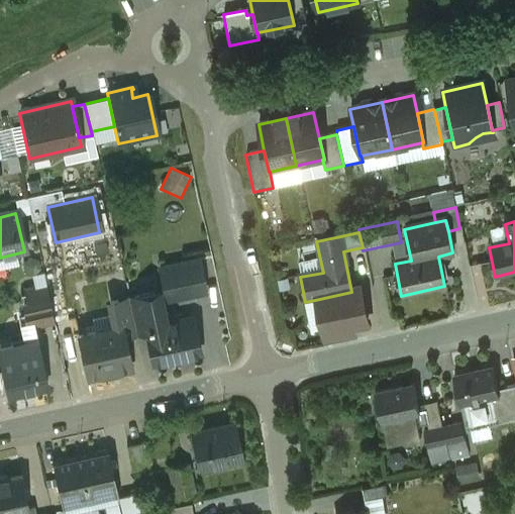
[(188,265),(157,271),(164,300),(195,294),(188,265)]
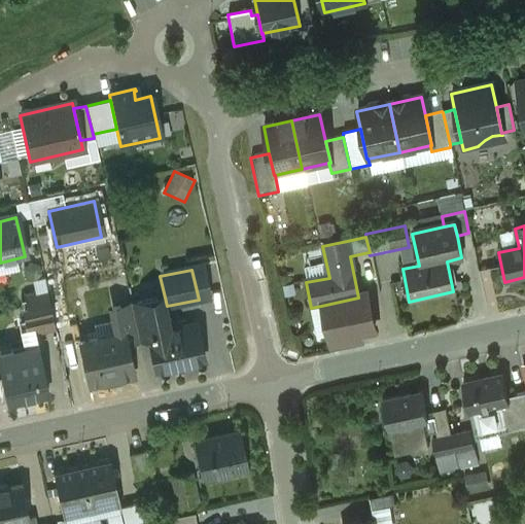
[(358,298),(321,306),(331,353),(360,347),(358,334),(374,330),(366,295),(358,298)]
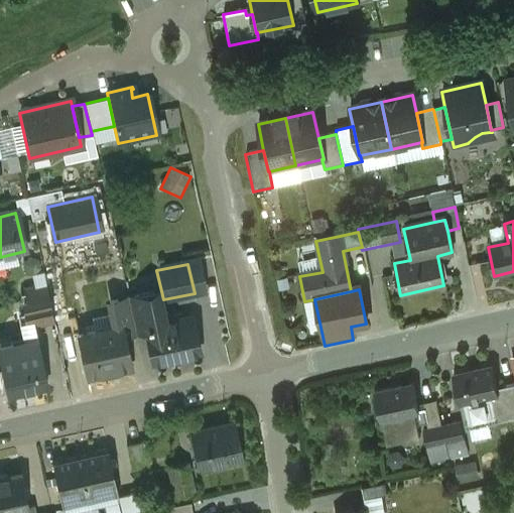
[(155,293),(128,299),(128,298),(127,299),(129,311),(134,332),(145,330),(145,329),(163,325),(156,292),(155,292),(155,293)]
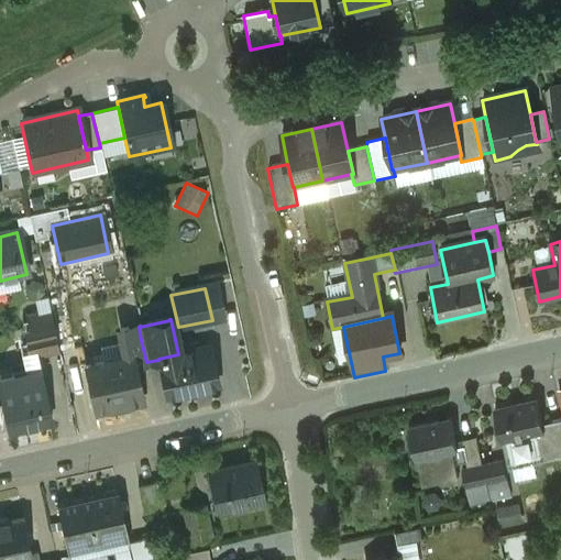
[(54,337),(31,342),(34,359),(58,353),(54,337)]
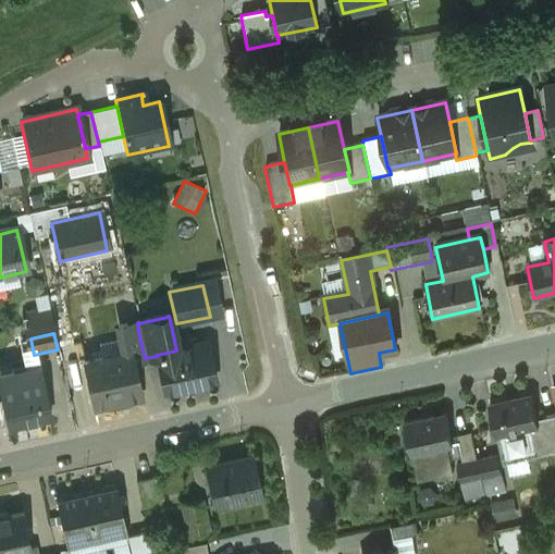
[(139,336),(121,341),(123,353),(130,352),(134,368),(146,366),(145,358),(139,336)]
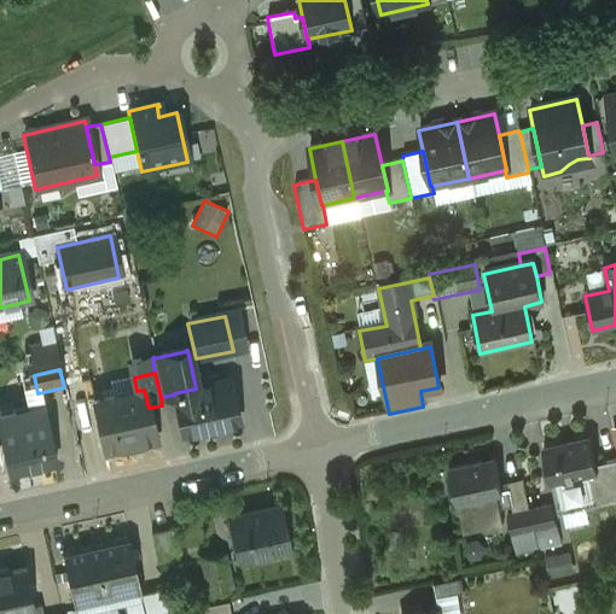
[(196,389),(174,393),(174,395),(182,436),(237,424),(227,381),(196,389)]
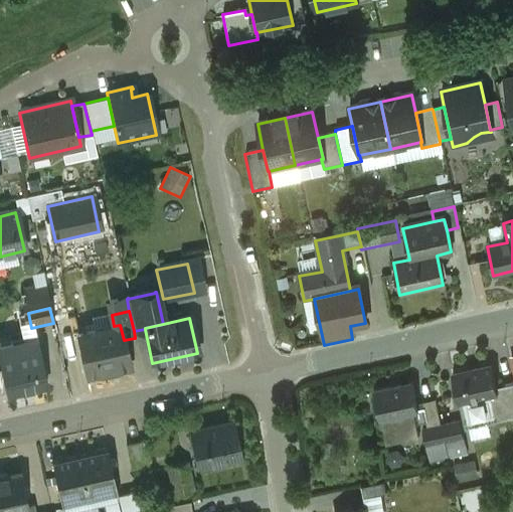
[(114,326),(76,335),(86,377),(102,374),(102,376),(114,373),(114,371),(130,368),(124,340),(120,325),(114,326)]
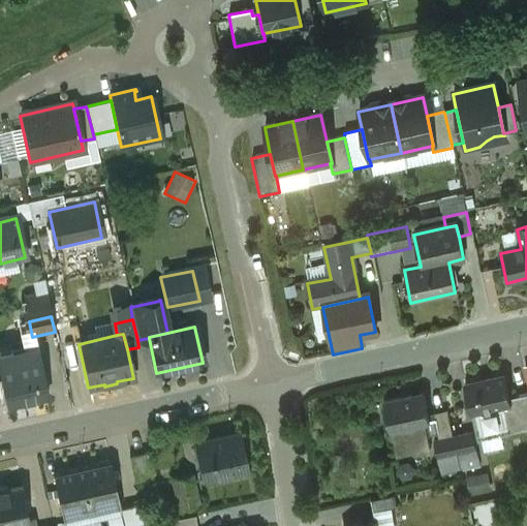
[(36,348),(0,357),(0,377),(1,382),(6,406),(47,397),(36,348)]
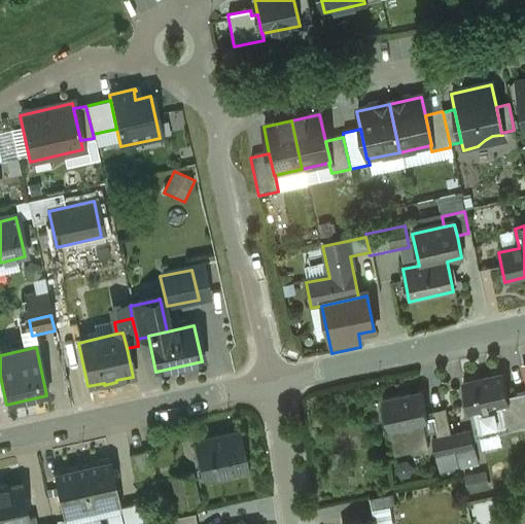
[(500,375),(461,384),(468,413),(470,413),(508,405),(505,399),(500,375)]
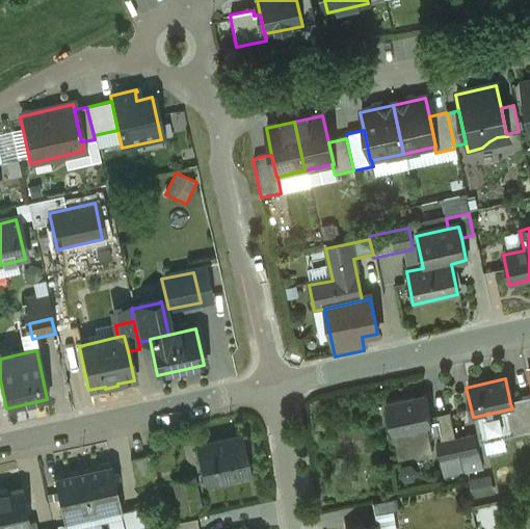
[(424,398),(387,407),(393,433),(399,460),(431,453),(425,426),(429,425),(424,398)]
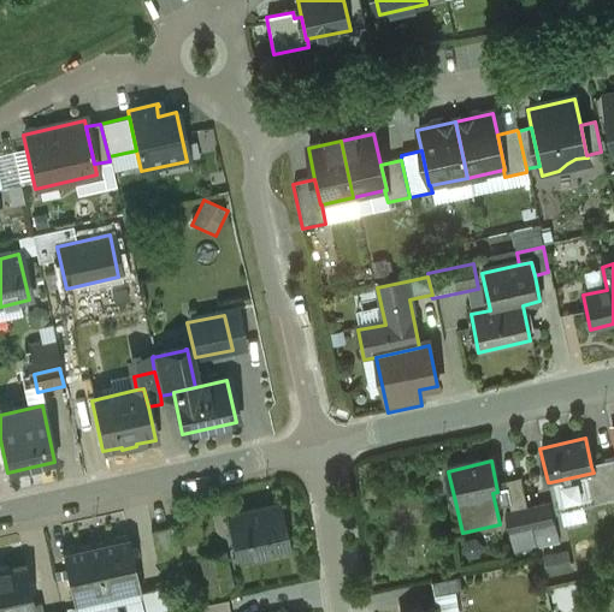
[(613,461),(601,464),(609,500),(613,499),(613,461)]
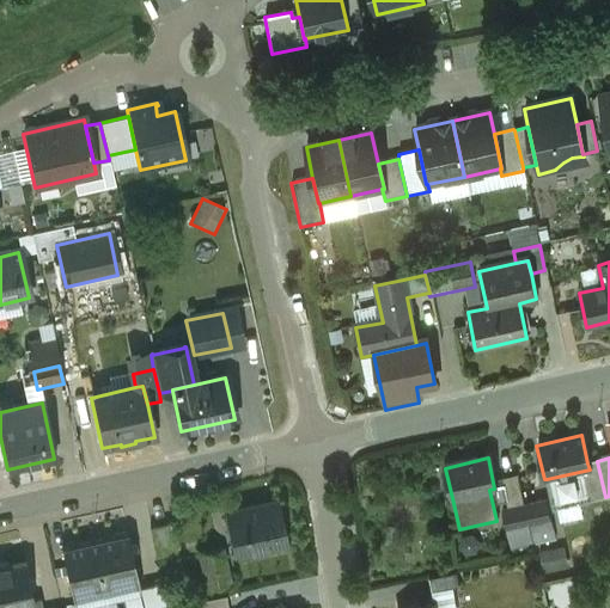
[(590,470),(547,479),(553,509),(605,497),(597,461),(587,464),(590,470)]
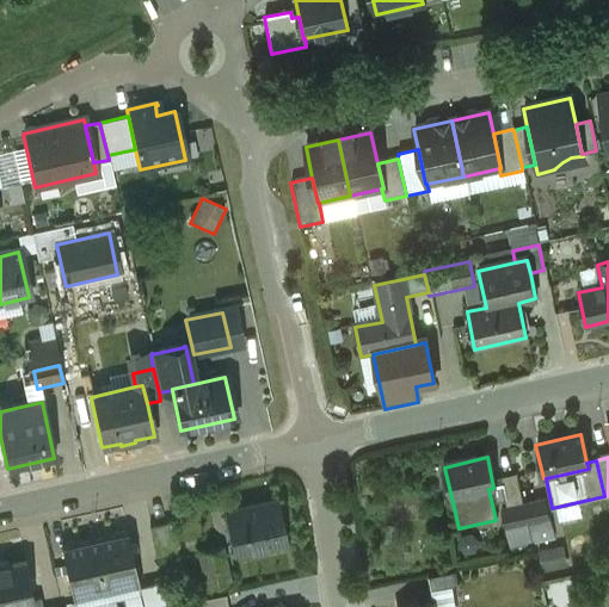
[(516,478),(499,482),(505,511),(522,507),(522,506),(516,478)]
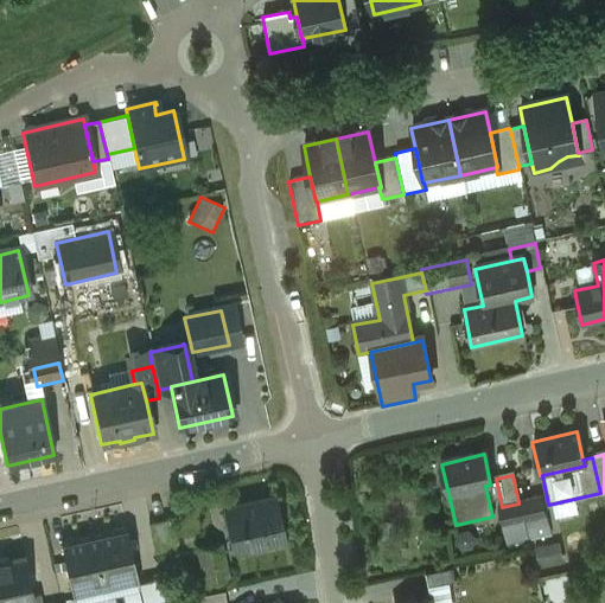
[(541,498),(518,502),(518,504),(523,523),(545,518),(541,498)]
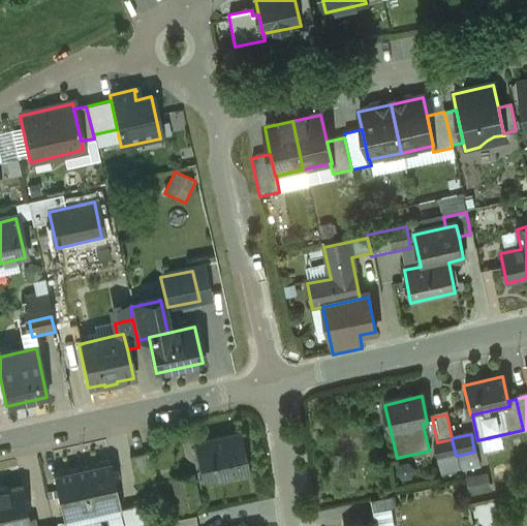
[(239,435),(194,445),(202,482),(246,471),(239,435)]
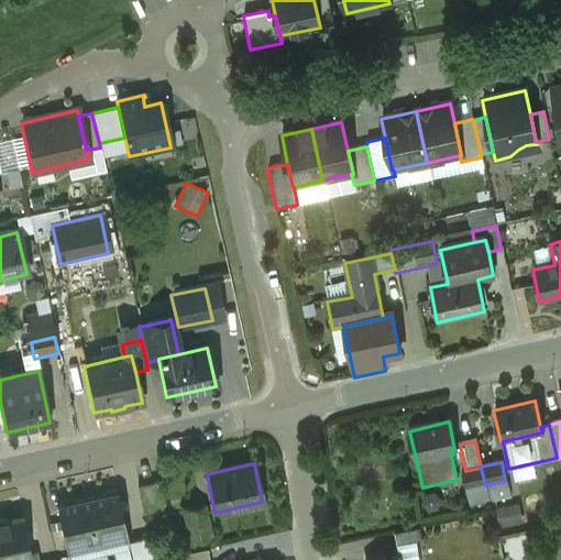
[(465,471),(461,472),(464,490),(482,485),(485,485),(481,468),(465,471)]
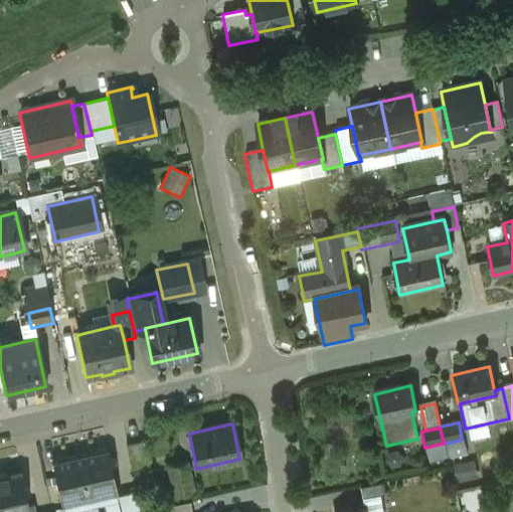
[(462,440),(444,444),(448,461),(448,462),(466,458),(462,440)]
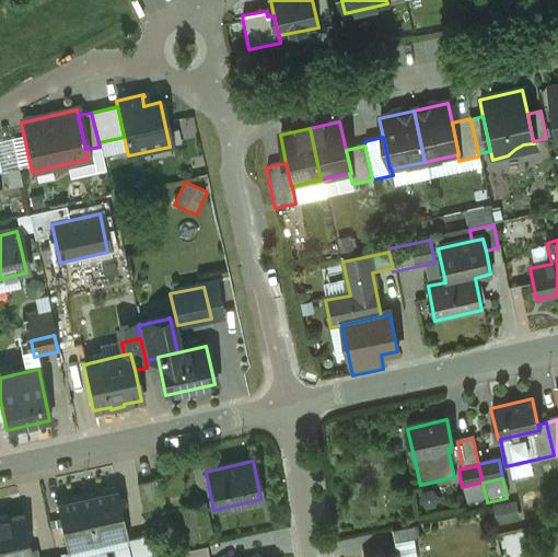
[(154,482),(137,486),(142,512),(160,509),(154,482)]
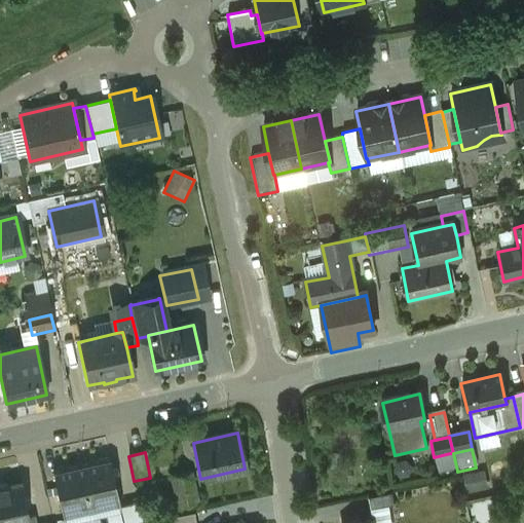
[(450,453),(434,457),(436,465),(452,461),(450,453)]
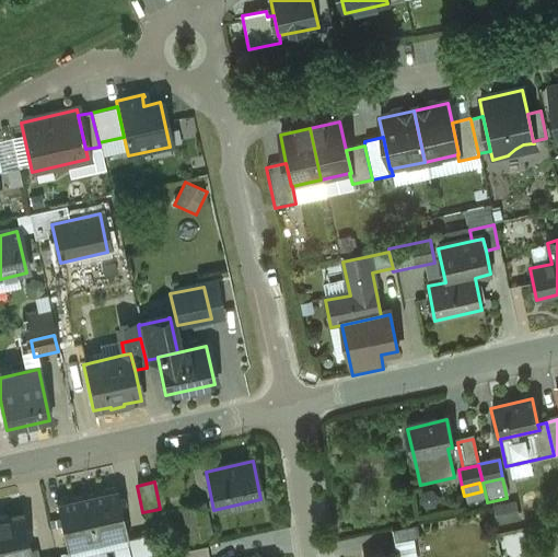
[(116,491),(56,505),(67,556),(69,556),(68,549),(126,537),(116,491)]
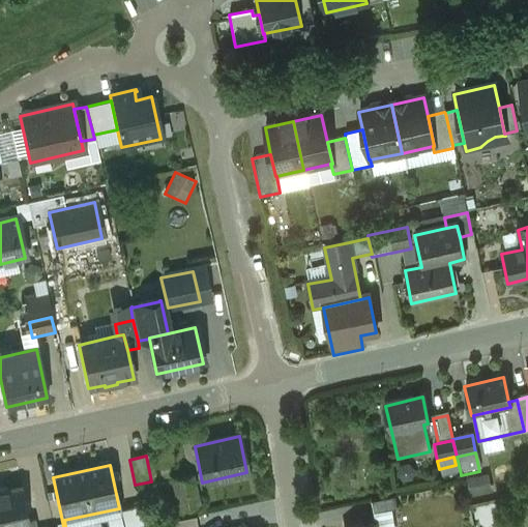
[(467,480),(471,498),(493,494),(490,476),(467,480)]
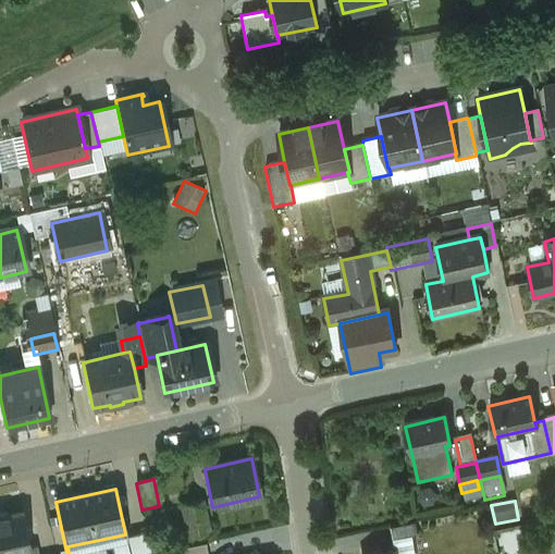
[(200,503),(181,507),(186,537),(207,532),(200,503)]
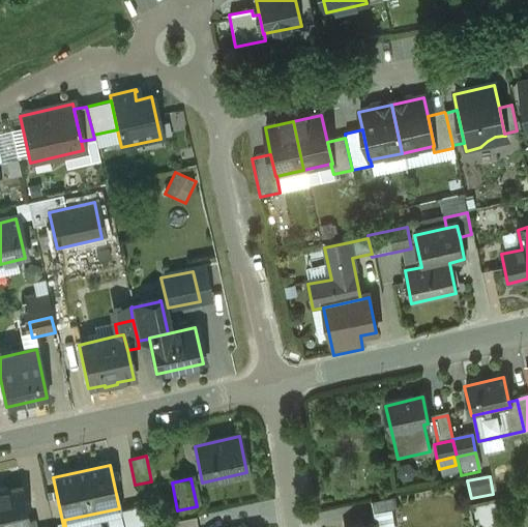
[(20,488),(0,493),(0,526),(22,526),(28,524),(27,523),(20,488)]
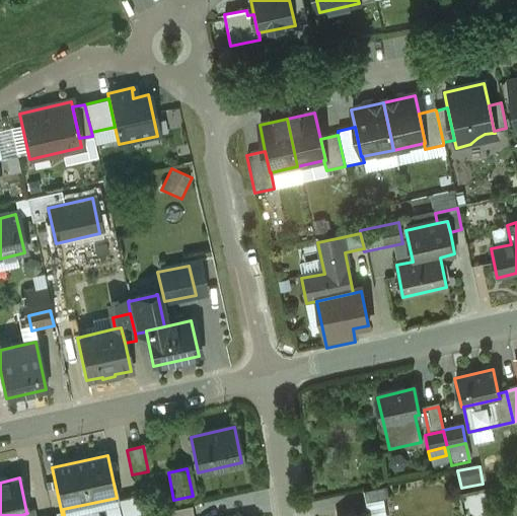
[(387,489),(364,495),(366,506),(389,501),(387,489)]
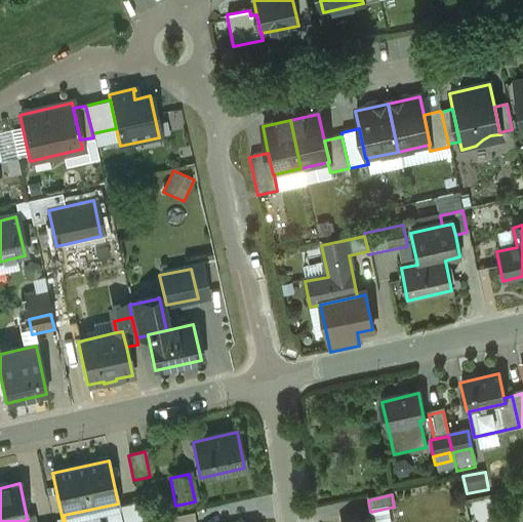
[(138,503),(117,507),(119,521),(143,521),(138,503)]
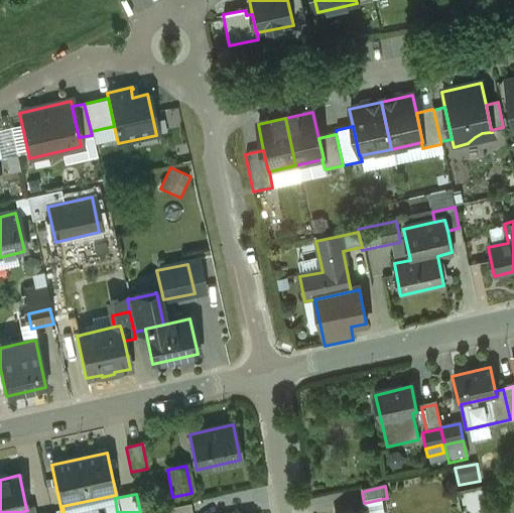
[(189,512),(188,504),(158,510),(158,512),(189,512)]
